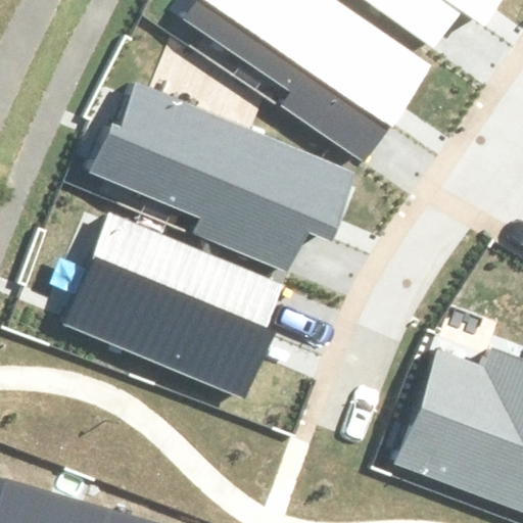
[(339,0),(195,0),(183,19),(290,92),(280,107),(366,164),(434,64),(339,0)]
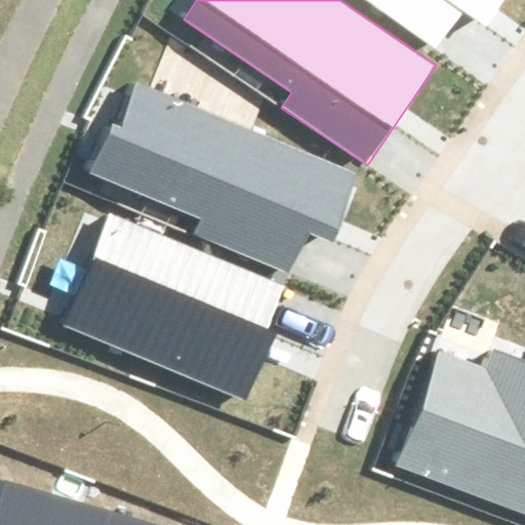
[(371,0),(427,41),(449,11),(480,34),(506,0),(371,0)]
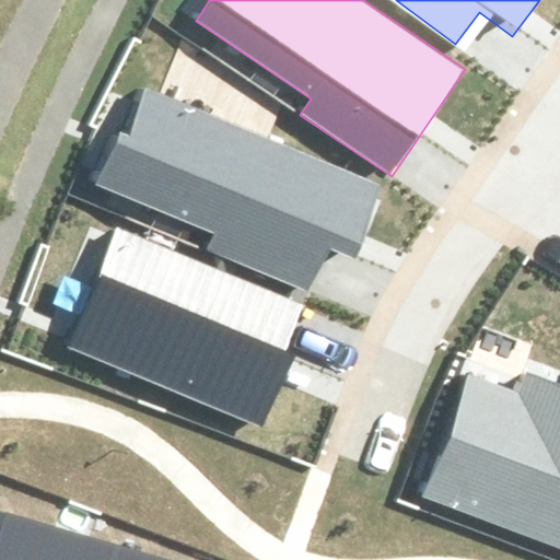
[(119,132),(97,181),(224,237),(220,247),(304,286),(321,248),(359,266),(392,193),(150,85),(127,136),(119,132)]
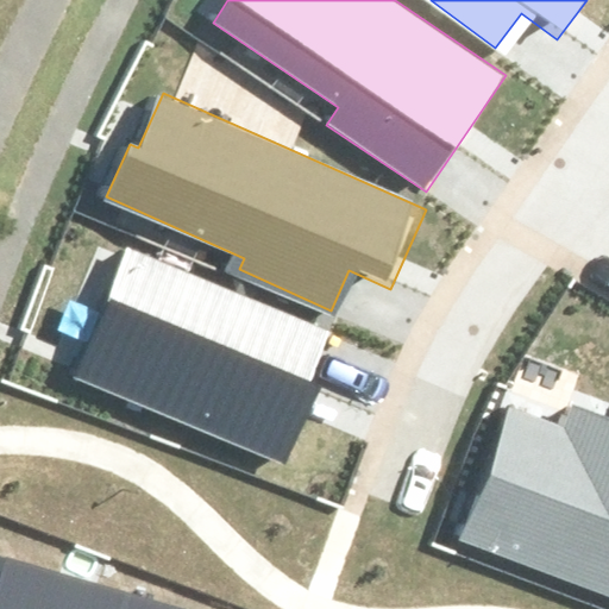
[(123,259),(77,381),(286,458),(331,337),(123,259)]
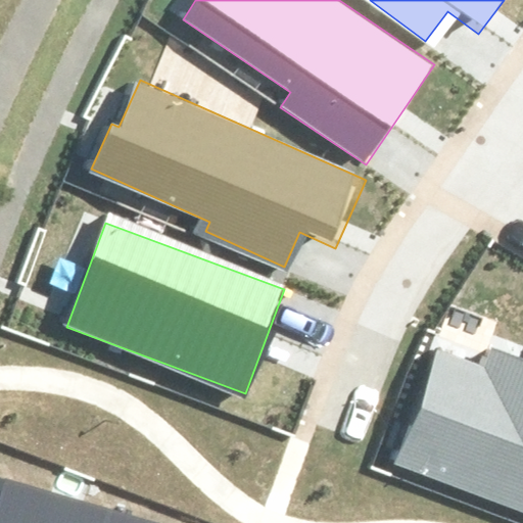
[(442,354),(402,456),(522,502),(522,363),(489,349),(481,370),(442,354)]
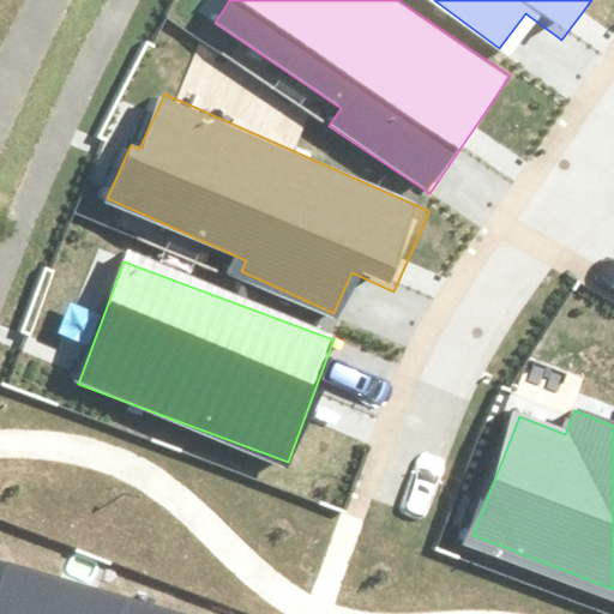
[(139,613),(0,569),(0,613),(139,613)]
